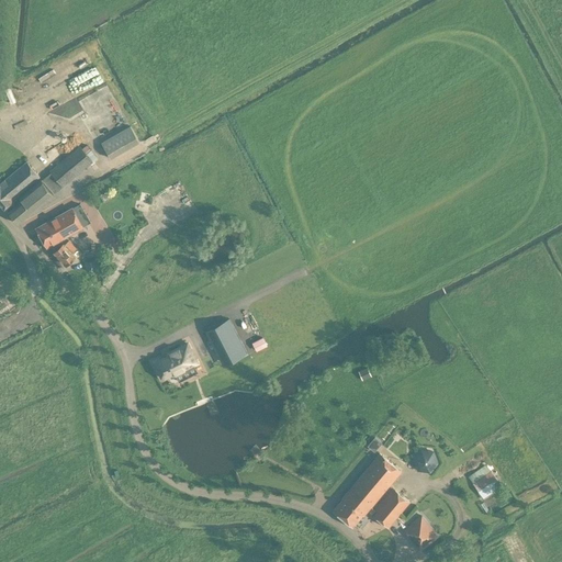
[(52,72),(56,81),(92,64),(85,47),(62,58),(65,66),(52,72)]
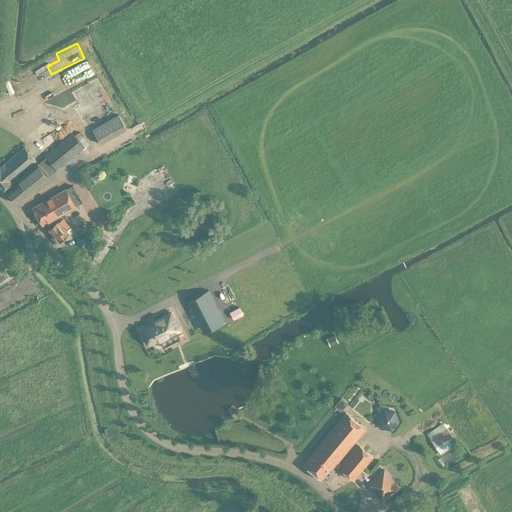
[(51,76),(58,92),(94,75),(87,60),(51,76)]
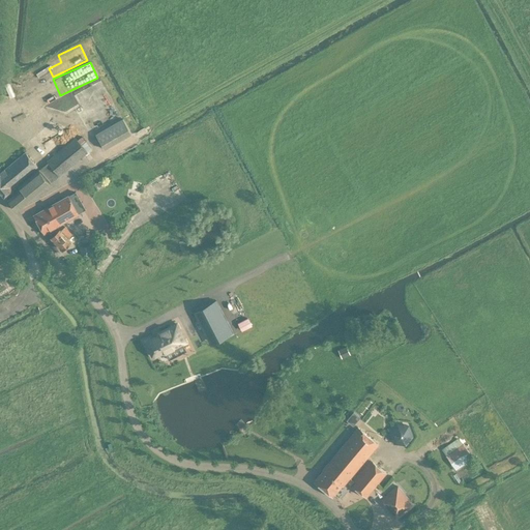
[(95,135),(105,149),(131,134),(123,119),(95,135)]
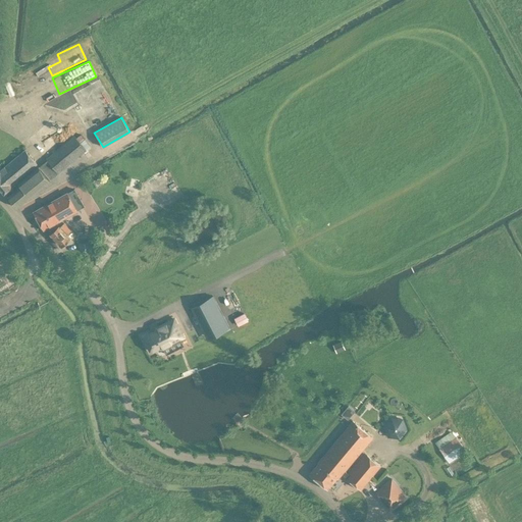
[(74,136),(39,166),(17,183),(19,186),(7,196),(17,208),(50,180),(86,149),(74,136)]
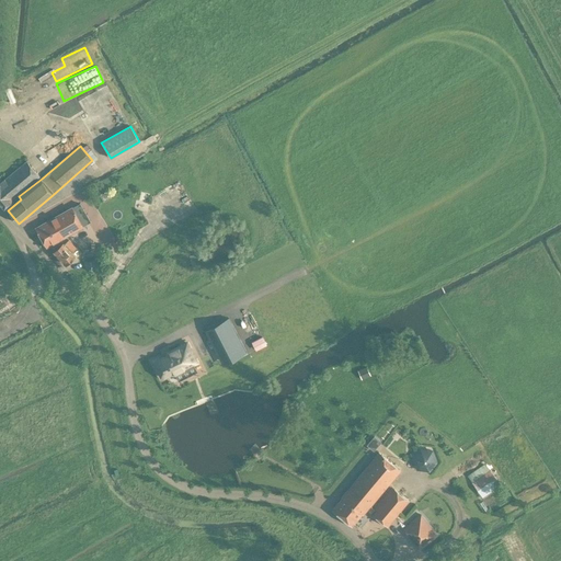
[(0,204),(4,210),(16,201),(15,198),(41,178),(27,162),(0,184),(0,204)]
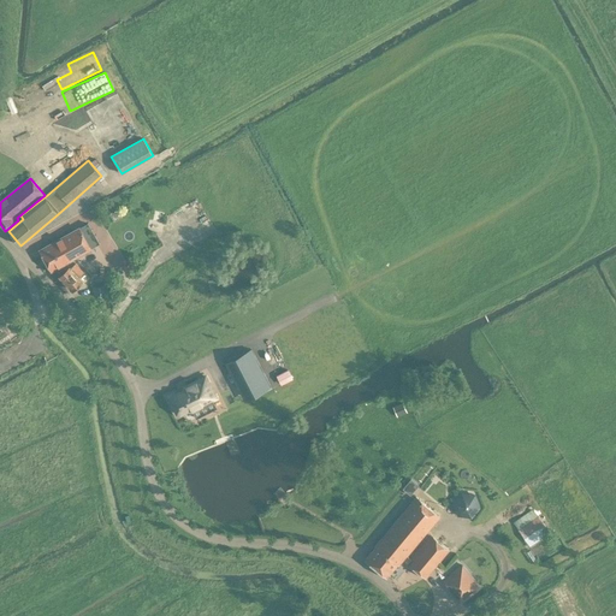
[(171,201),(175,208),(195,201),(193,193),(171,201)]
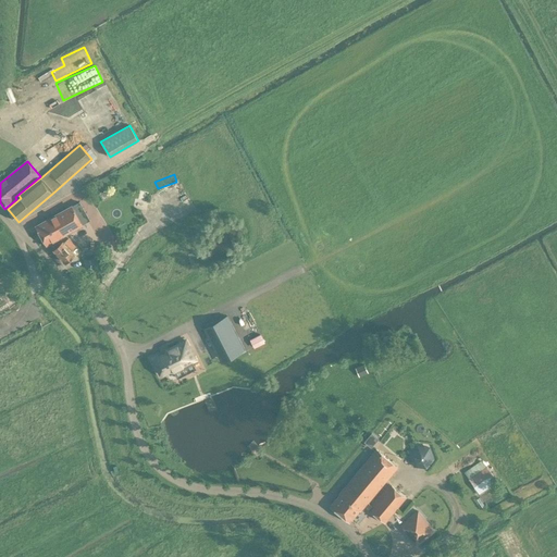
[(180,183),(161,193),(171,210),(188,200),(180,183)]
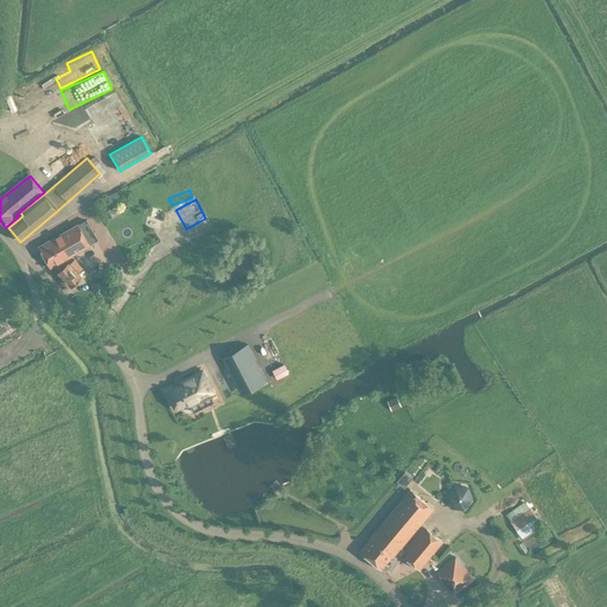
[(171,235),(173,227),(154,222),(153,229),(171,235)]
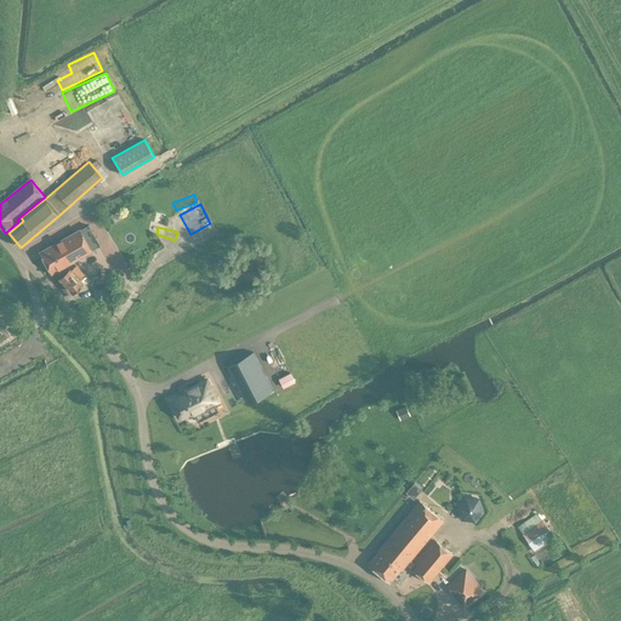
[(52,273),(92,251),(80,229),(40,252),(52,273)]
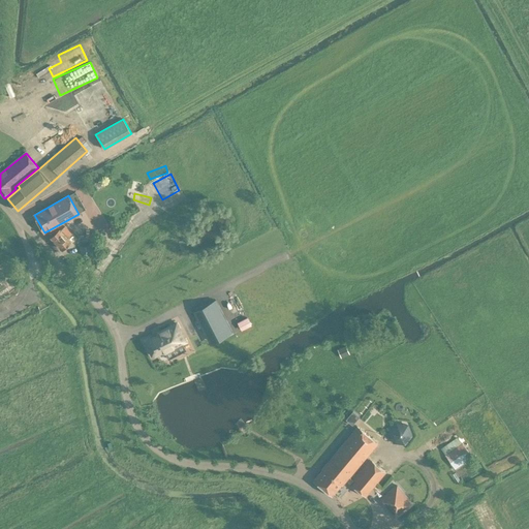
[(55,231),(50,235),(51,237),(62,249),(70,241),(68,238),(72,235),(64,226),(61,230),(60,229),(56,232),(55,231)]
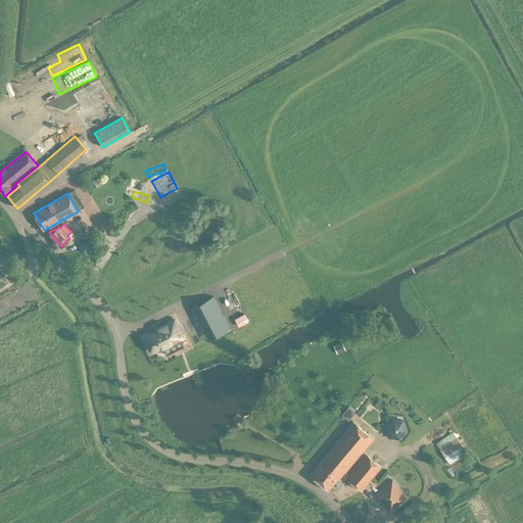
[(92,240),(79,242),(80,251),(93,249),(92,240)]
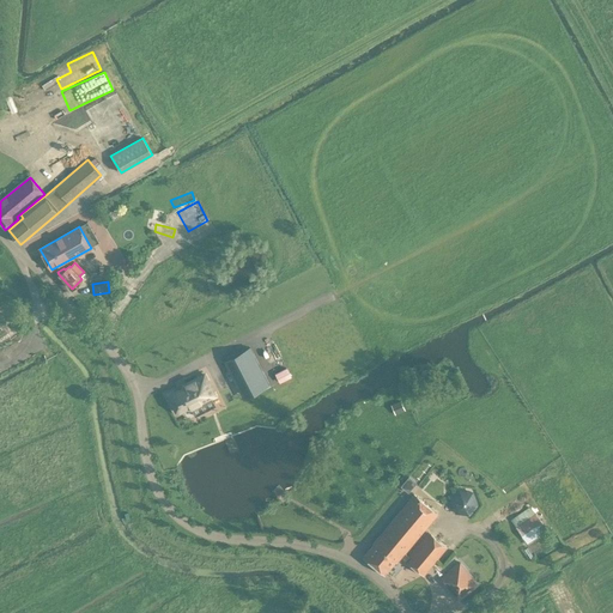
[(212,345),(214,353),(225,351),(223,341),(212,345)]
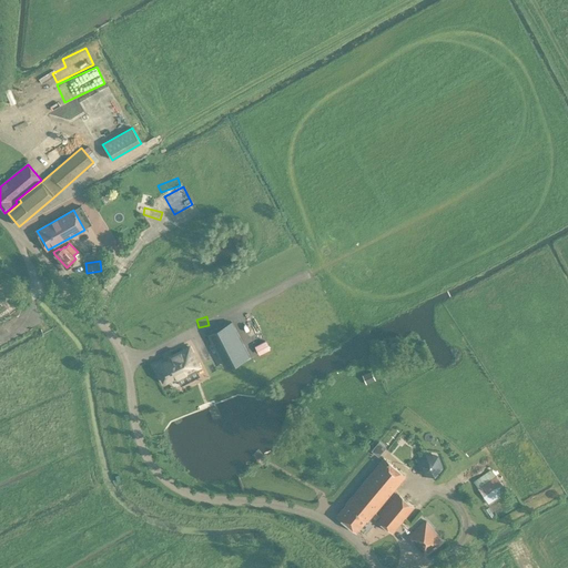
[(212,332),(230,367),(250,357),(231,322),(212,332)]
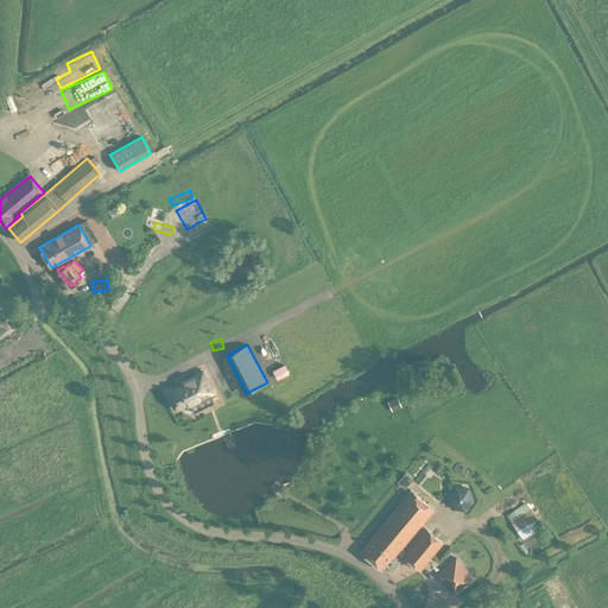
[(213,379),(222,375),(219,368),(210,371),(213,379)]
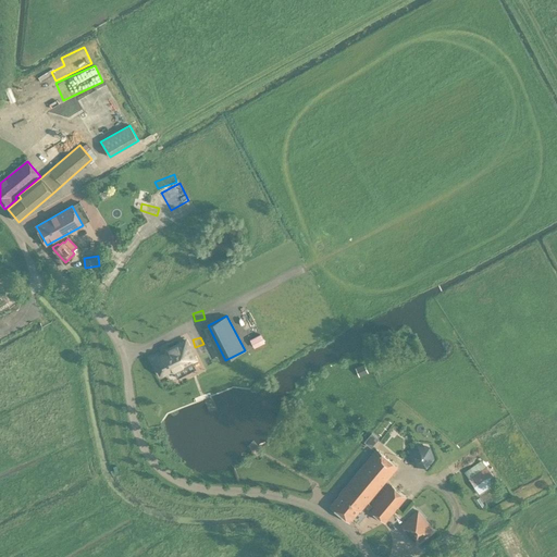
[(196,360),(185,341),(166,350),(168,353),(153,359),(161,374),(171,370),(172,372),(174,371),(177,378),(195,369),(192,362),(196,360)]
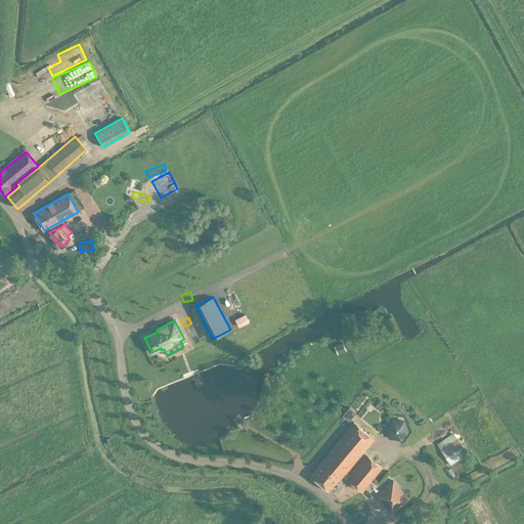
[(195,321),(184,325),(188,336),(200,332),(195,321)]
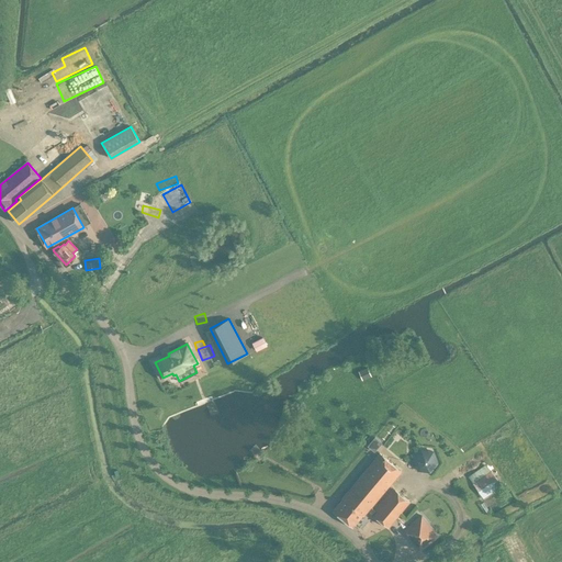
[(377,368),(379,372),(386,368),(384,363),(377,368)]
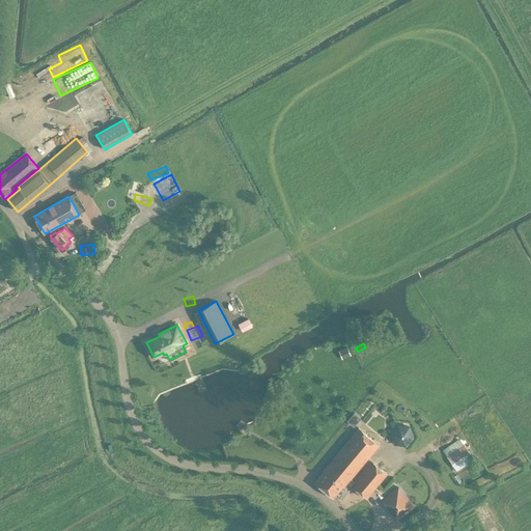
[(397,424),(390,435),(394,445),(406,446),(414,437),(410,426),(397,424)]
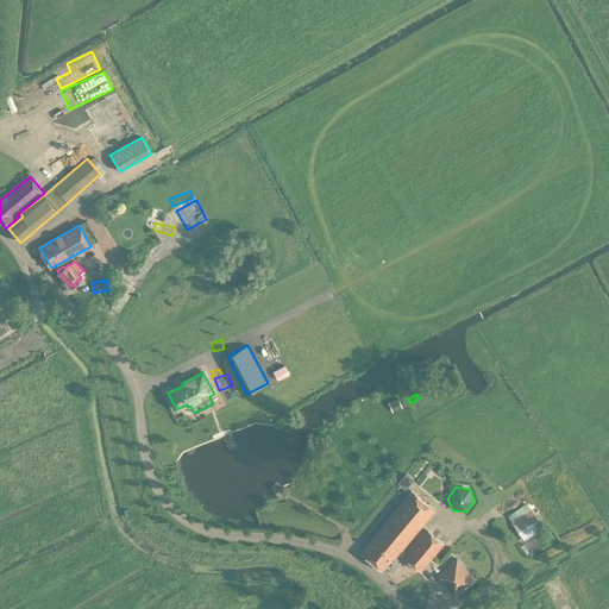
[(387,520),(410,539),(434,510),(412,491),(387,520)]
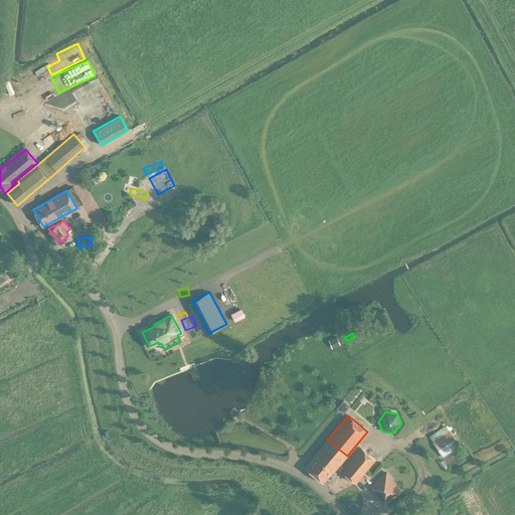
[(450,432),(445,425),(428,437),(443,457),(460,445),(450,432)]
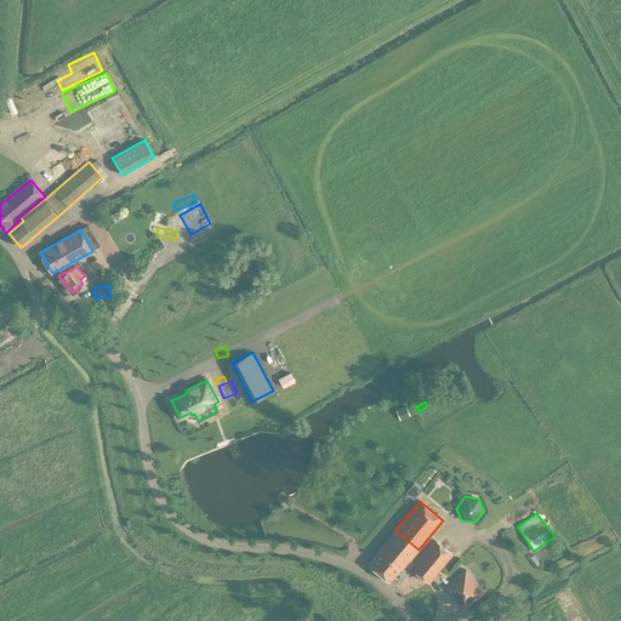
[(419,550),(394,530),(379,550),(380,551),(369,563),(391,581),(400,569),(402,570),(406,564),(429,582),(440,569),(422,553),(414,564),(409,560),(419,550)]
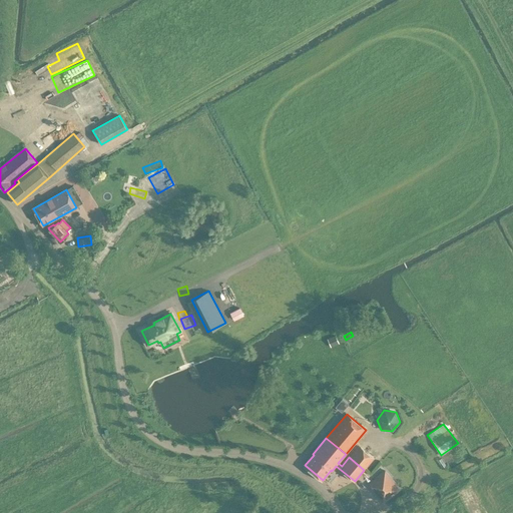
[(359,446),(349,457),(364,470),(374,458),(359,446)]
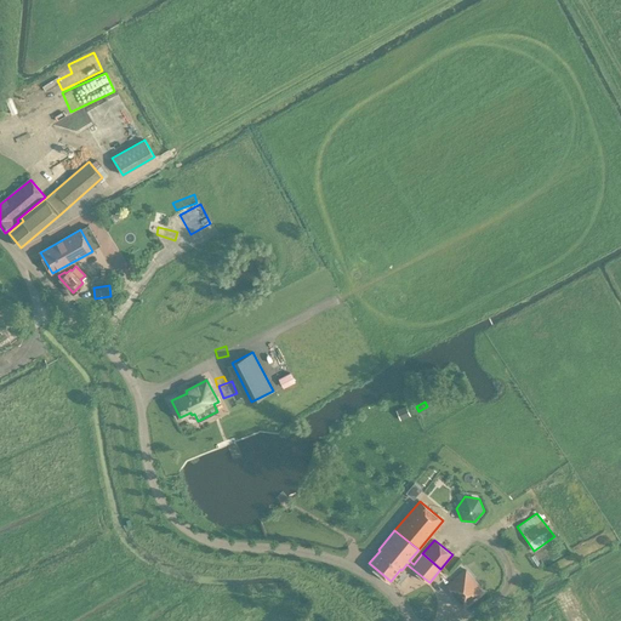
[(466,608),(485,592),(466,570),(448,586),(466,608)]
